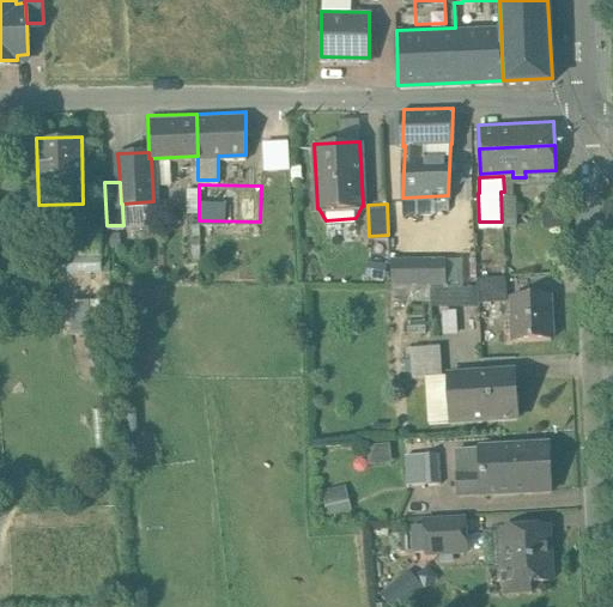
[(101,253),(60,254),(60,268),(101,267),(101,253)]
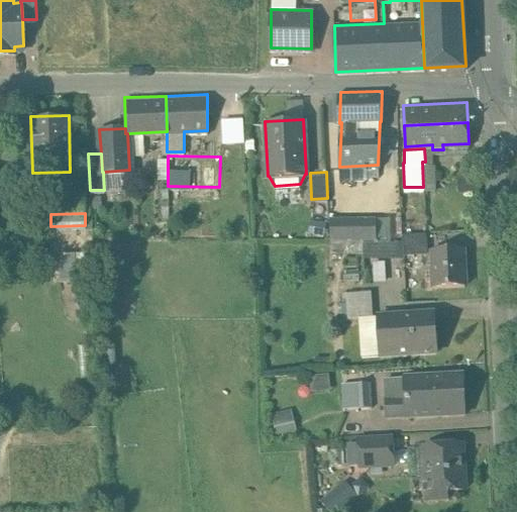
[(400,213),(390,213),(390,235),(400,235),(400,213)]
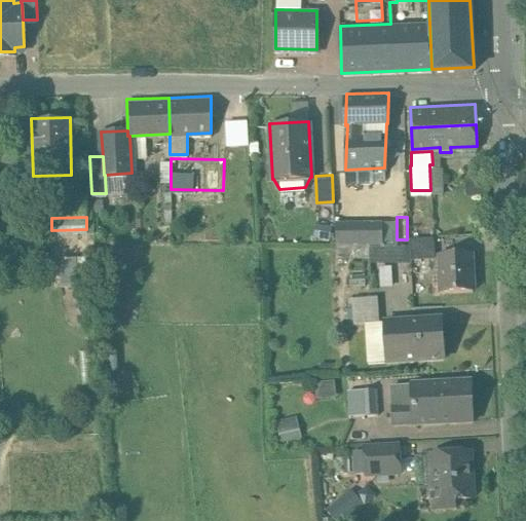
[(411,243),(383,244),(382,220),(336,219),(337,243),(337,254),(369,254),(370,259),(411,259),(411,256),(411,243)]
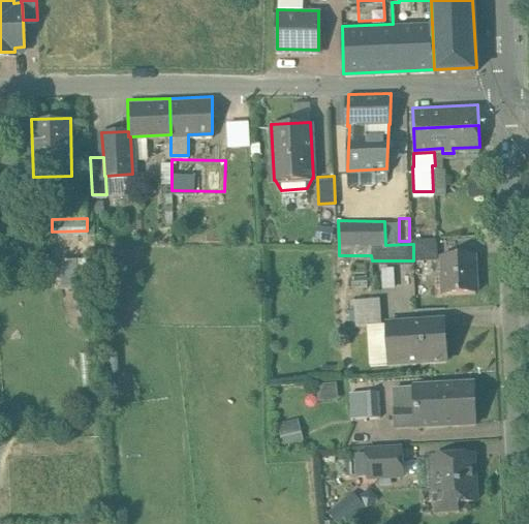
[(435,236),(412,237),(413,244),(413,257),(436,256),(435,236)]
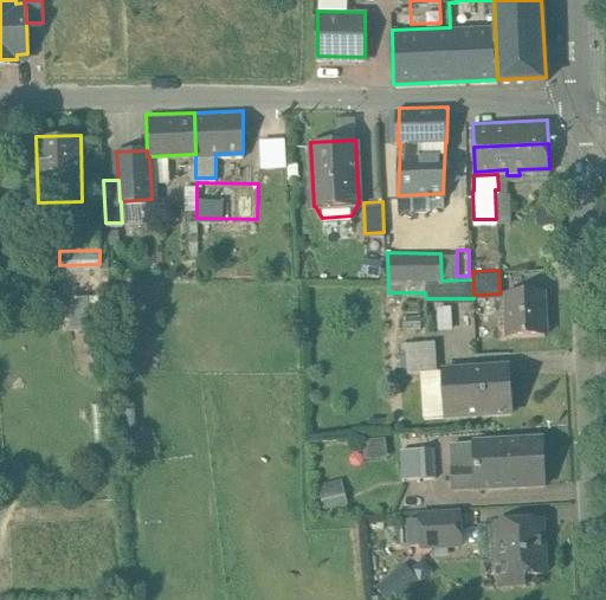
[(541,289),(507,291),(508,310),(504,311),(507,334),(545,330),(541,289)]
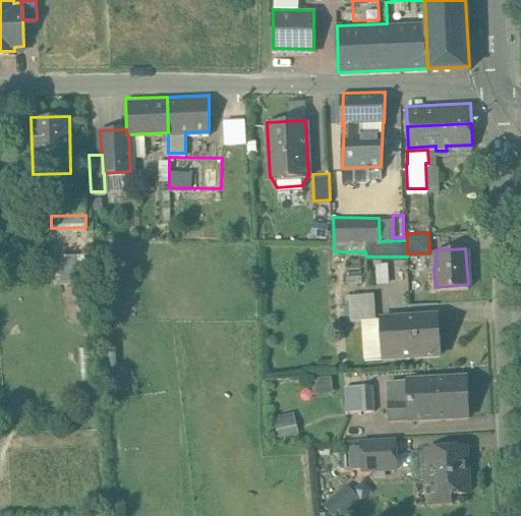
[(371,291),(347,293),(349,320),(373,318),(371,291)]
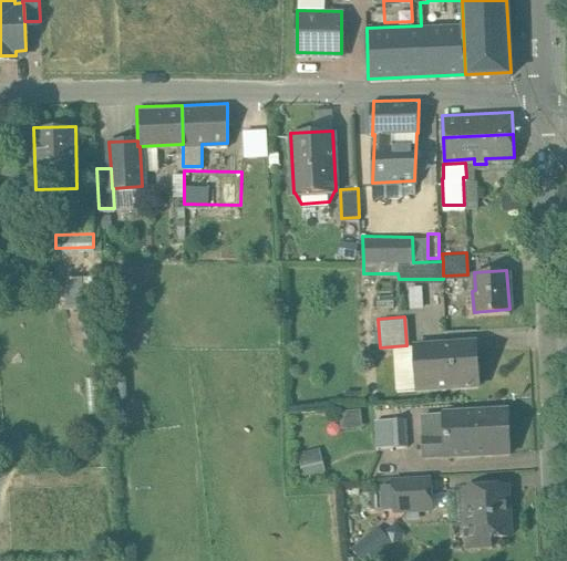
[(476,341),(412,345),(414,387),(478,383),(476,341)]
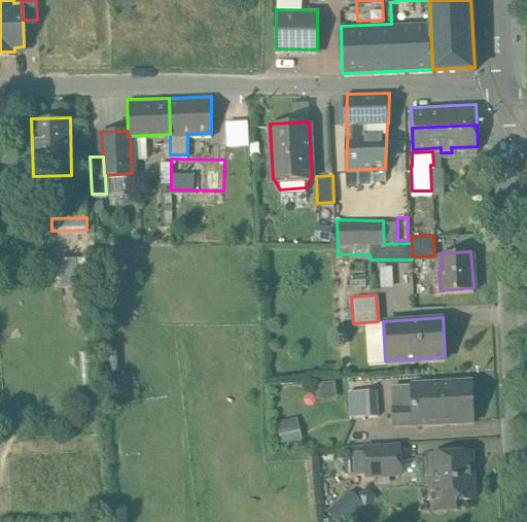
[(469,379),(412,383),(413,404),(414,420),(471,417),(469,379)]
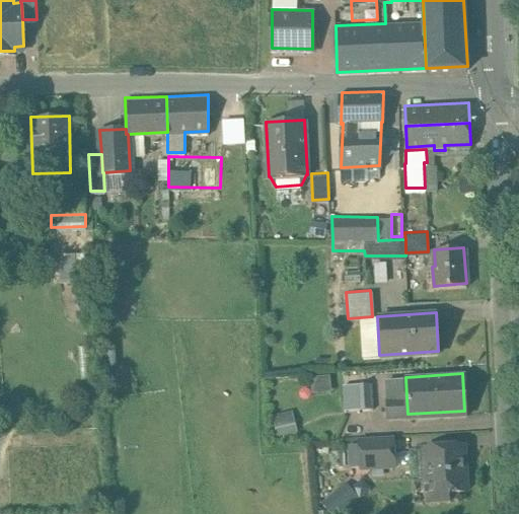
[(383,398),(386,398),(406,397),(405,377),(404,374),(382,375),(383,398)]
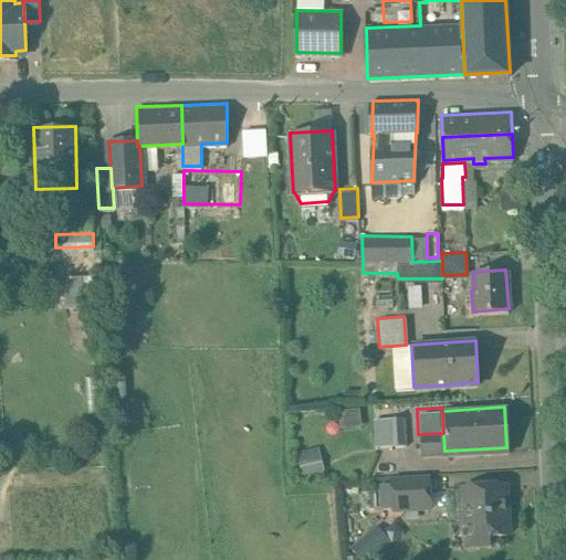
[(402,415),(387,416),(389,442),(389,455),(406,454),(402,415)]
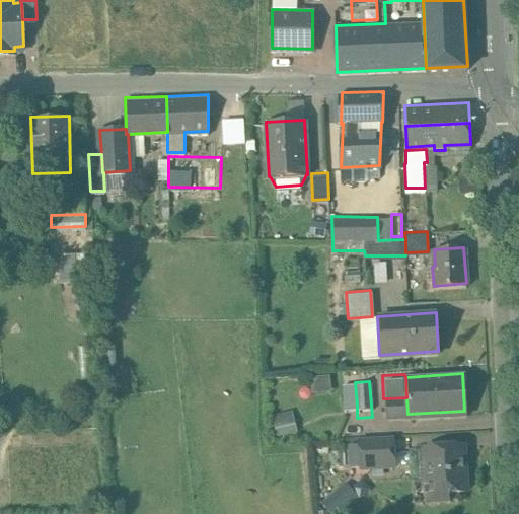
[(355,382),(343,383),(344,407),(357,406),(355,382)]
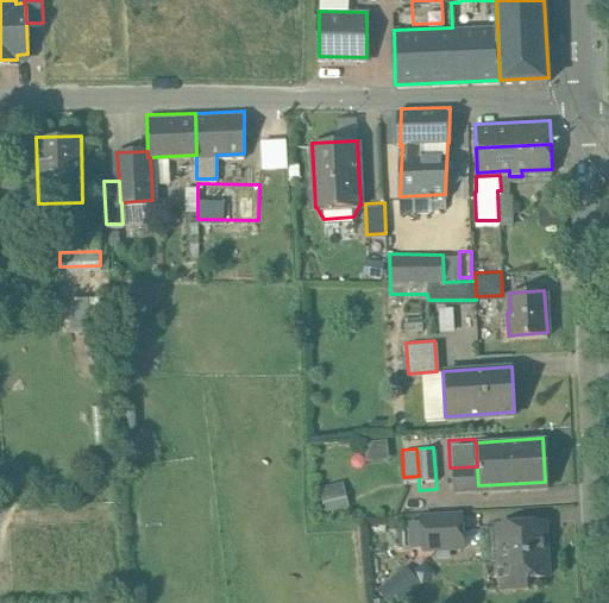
[(477,466),(453,468),(454,488),(478,485),(477,466)]
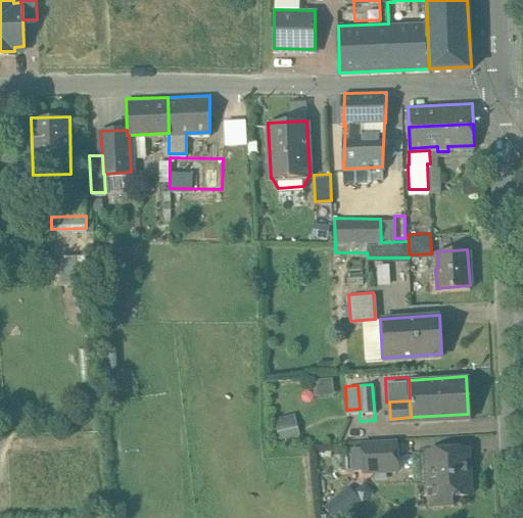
[(277,433),(298,430),(295,409),(275,411),(277,433)]
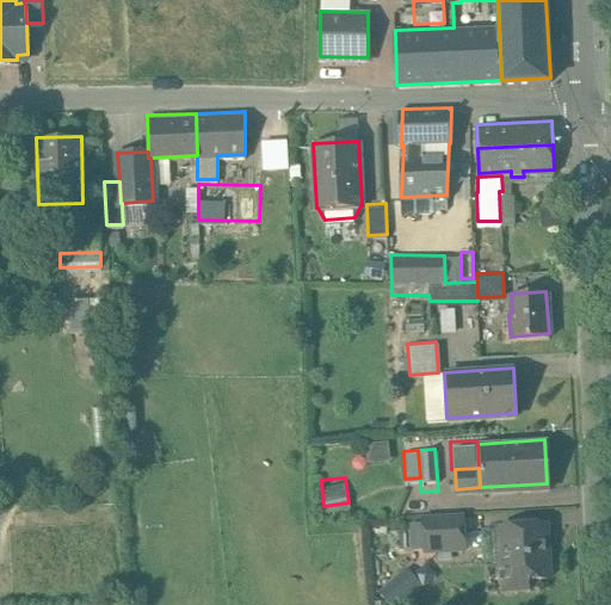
[(463,512),(423,516),(425,548),(466,545),(463,512)]
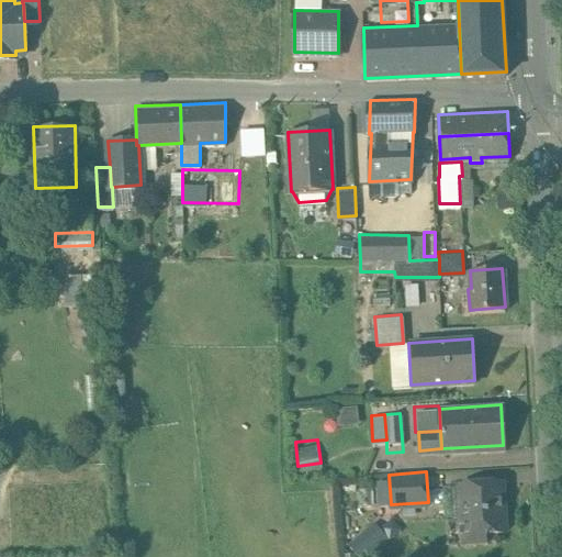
[(502,480),(462,482),(463,513),(461,513),(462,541),(486,539),(486,530),(505,528),(502,480)]
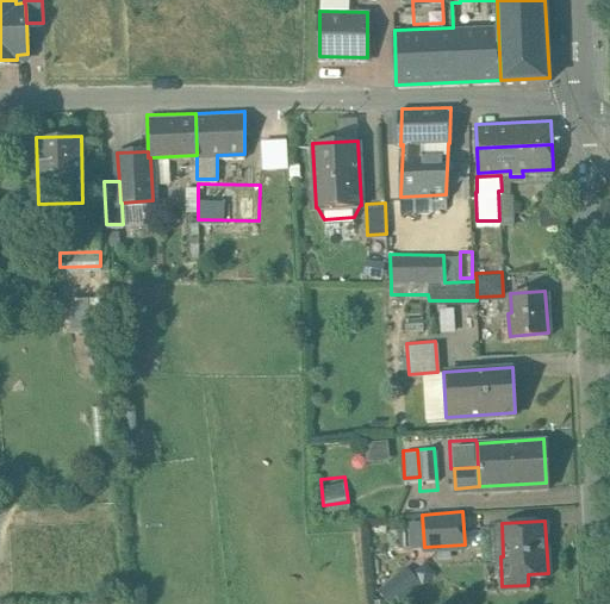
[(414,566),(423,579),(435,571),(425,558),(414,566)]
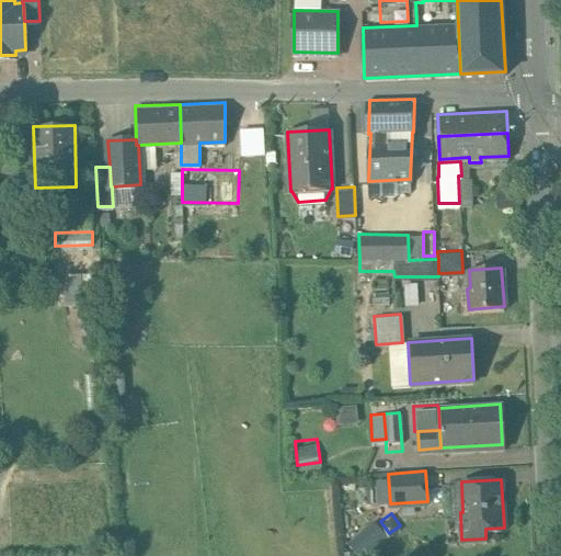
[(346,541),(358,555),(386,533),(373,519),(346,541)]
